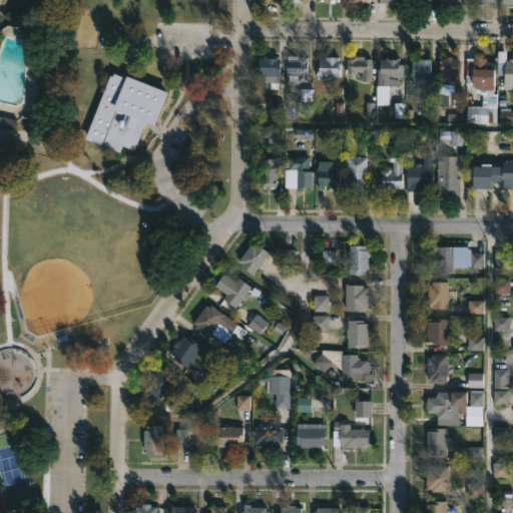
[(506,59),(509,59),(509,57),(512,57),(512,88),(504,88),(504,74),(497,74),(498,50),(506,50),(506,59)]
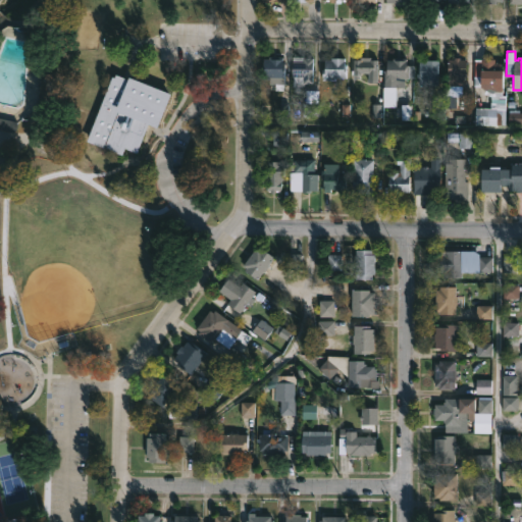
[(282,56),(281,68),(283,68),(282,90),(274,90),(274,83),(269,83),(269,79),(262,79),(262,58),(268,58),(268,56),(271,56),(282,56)]
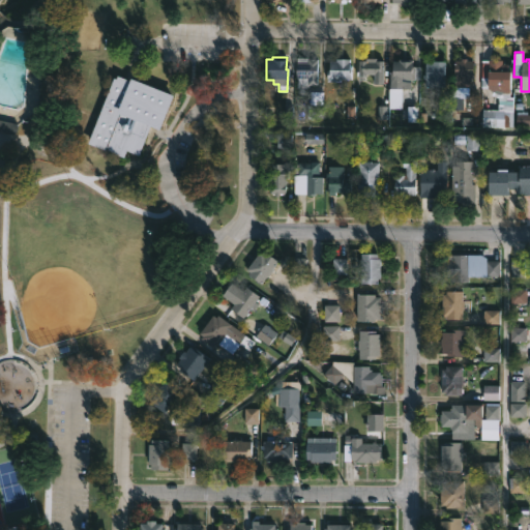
[(317,57),(317,84),(308,84),(308,87),(296,86),(297,57),(317,57)]
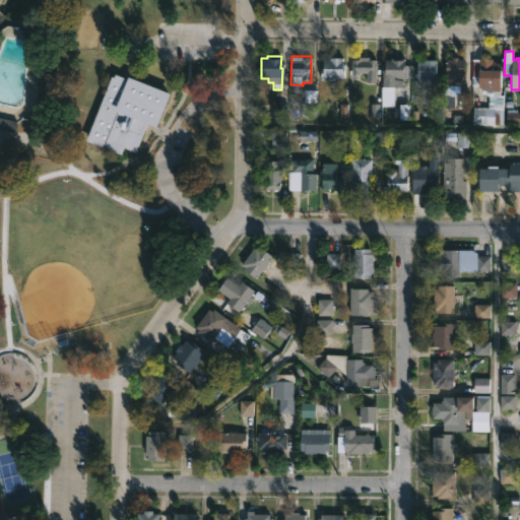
[(369,59),(376,59),(375,81),(366,80),(366,72),(360,72),(359,77),(351,77),(352,73),(350,73),(351,58),(359,59),(359,56),(369,57),(369,59)]
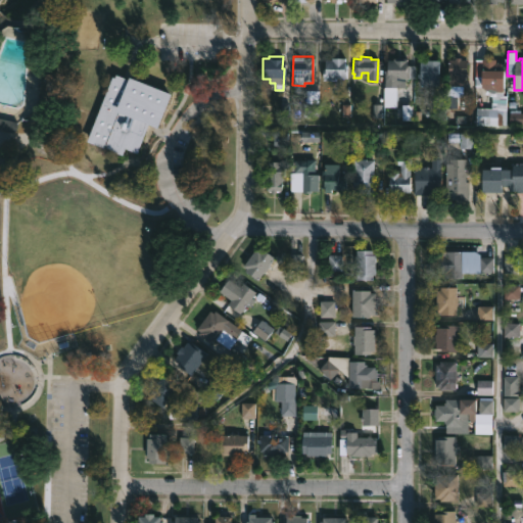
[(344,57),(344,63),(346,63),(346,79),(339,79),(339,77),(332,77),(332,80),(323,80),(323,68),(325,68),(325,59),(331,59),(331,57),(344,57)]
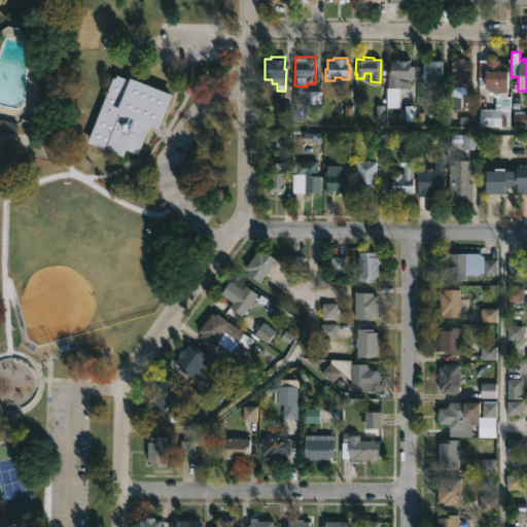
[(410,58),(410,65),(417,65),(417,78),(408,77),(408,88),(398,86),(398,107),(386,107),(386,86),(387,86),(387,70),(390,70),(390,60),(395,60),(395,58),(410,58)]
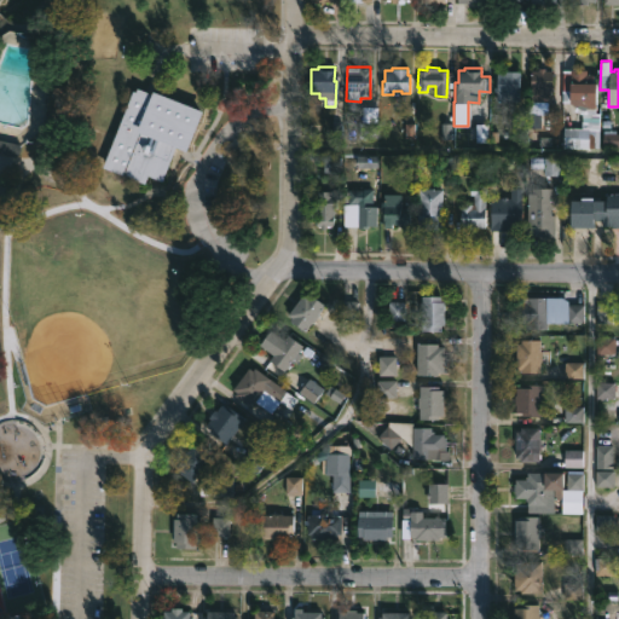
[(553,69),(550,100),(530,99),(531,69),(538,70),(538,69),(553,69)]
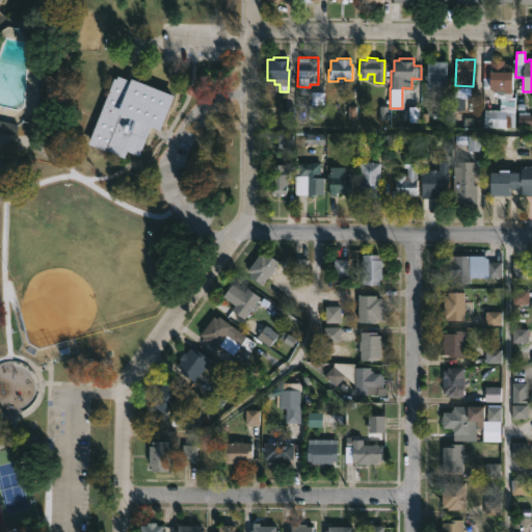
[(513,71),(512,98),(500,97),(495,95),(496,91),(490,87),(482,86),(483,59),(504,59),(504,63),(509,63),(509,71),(513,71)]
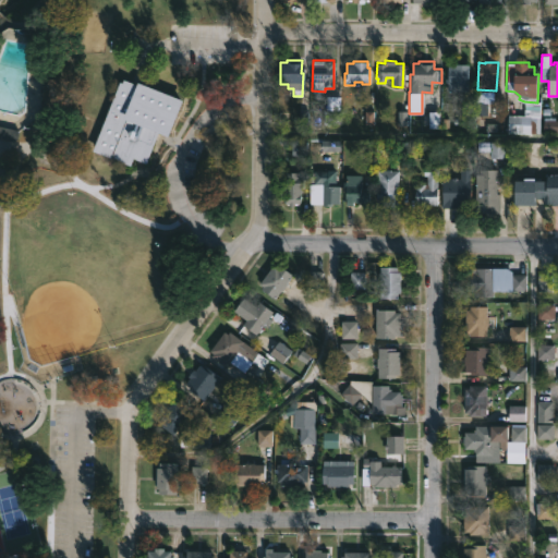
[(473,63),(473,89),(447,89),(447,82),(445,82),(445,77),(447,77),(448,65),(452,65),(452,63),(473,63)]
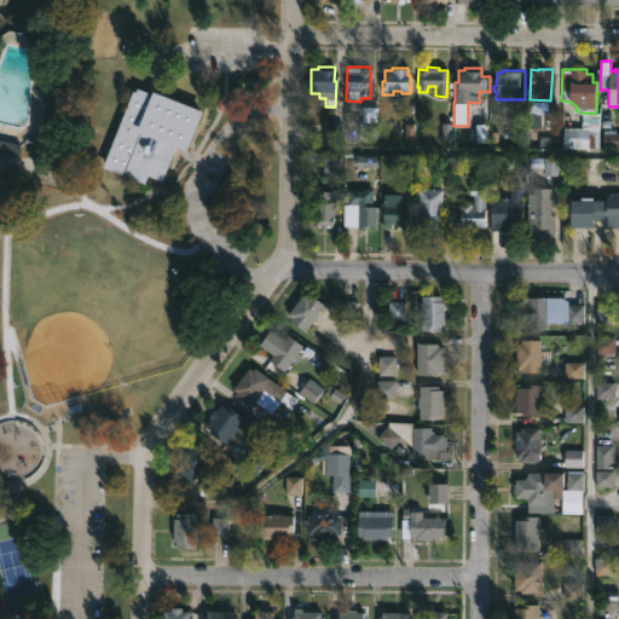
[(145,91),(154,94),(155,91),(204,111),(189,150),(178,146),(163,180),(150,175),(146,184),(103,167),(133,91),(136,91),(137,87),(145,91)]
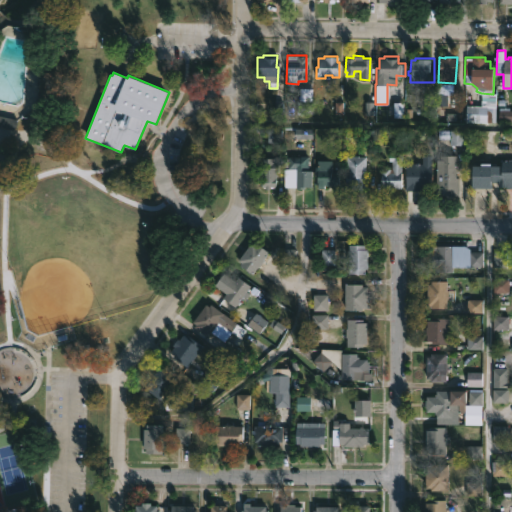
[(504,99),(504,105),(509,105),(509,110),(511,110),(511,121),(498,121),(498,99),(504,99)]
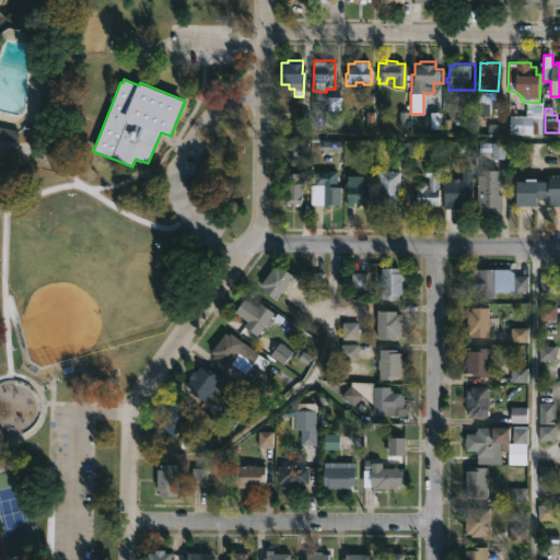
[(543,115),(543,133),(510,133),(510,115),(543,115)]
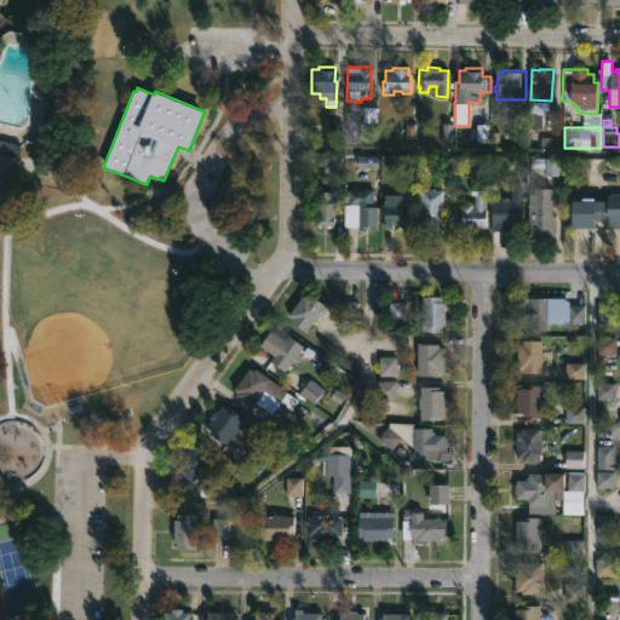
[(0,139),(21,144),(17,156),(0,151),(0,139)]
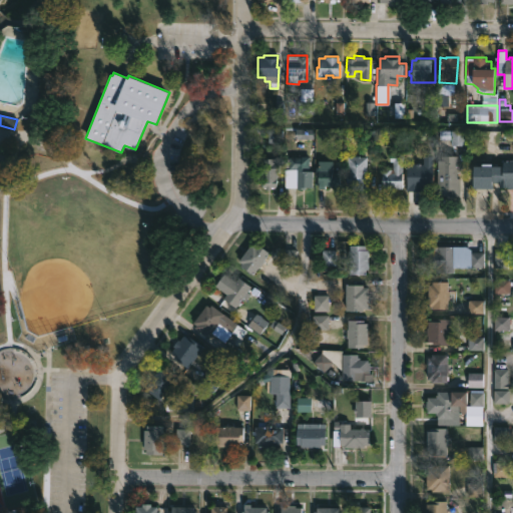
[(465,132),(453,132),(453,145),(465,145),(465,132)]
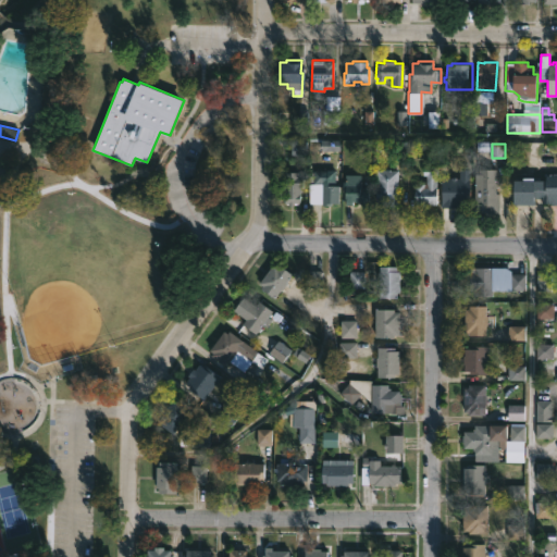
[(436,166),(438,205),(417,205),(416,183),(428,183),(426,174),(424,174),(424,168),(436,166)]
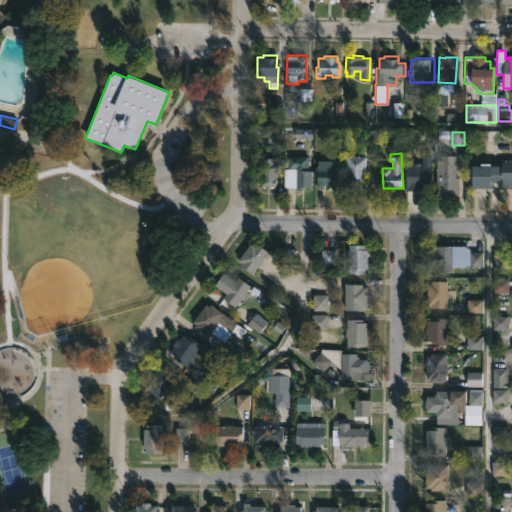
[(432,191),(406,191),(406,163),(422,163),(422,155),(432,155),(432,191)]
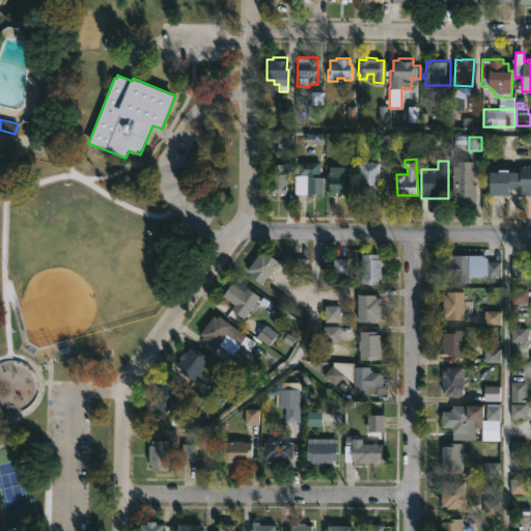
[(474,162),(475,203),(453,201),(453,165),(458,165),(458,161),(474,162)]
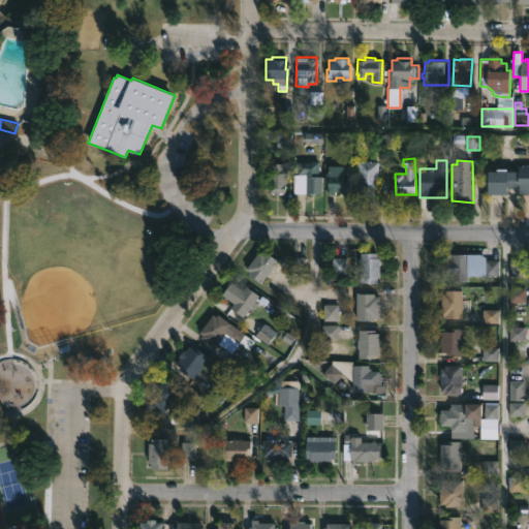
[(311,162),(311,174),(322,174),(321,193),(311,192),(311,195),(306,195),(306,175),(298,175),(298,161),(311,162)]
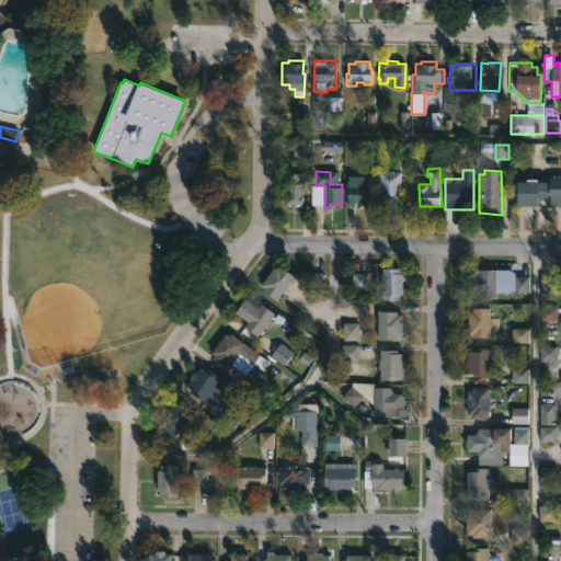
[(401,206),(401,207),(379,207),(380,171),(402,171),(401,206)]
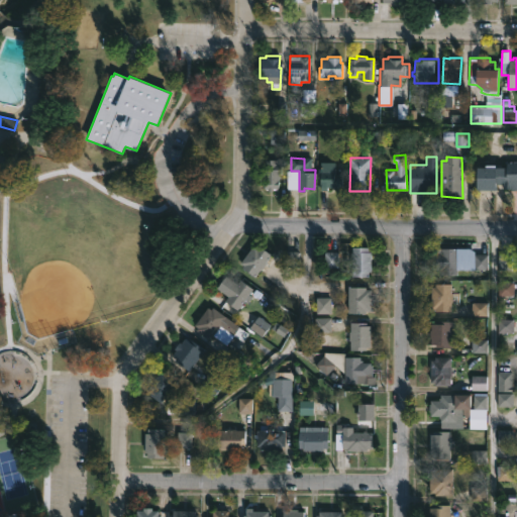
[(277,160),(277,165),(282,165),(281,186),(279,186),(279,189),(273,189),(273,191),(268,191),(268,189),(265,189),(265,159),(277,160)]
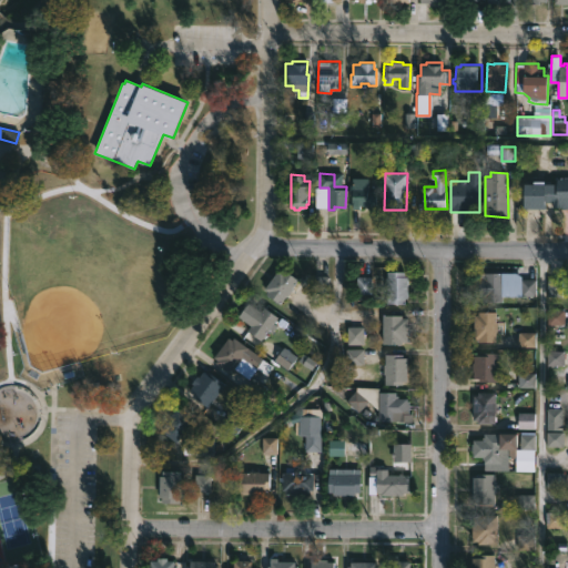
[(567,175),(567,208),(554,208),(554,201),(546,200),(546,209),(525,208),(526,183),(535,184),(535,182),(543,182),(543,184),(556,184),(556,178),(560,178),(560,175),(567,175)]
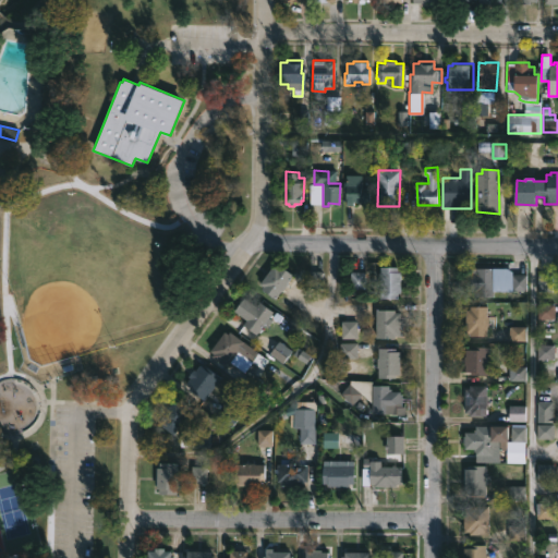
[(371,189),(370,203),(353,202),(353,206),(347,206),(347,192),(344,192),(344,181),(347,181),(347,174),(363,176),(362,187),(371,187),(371,189)]
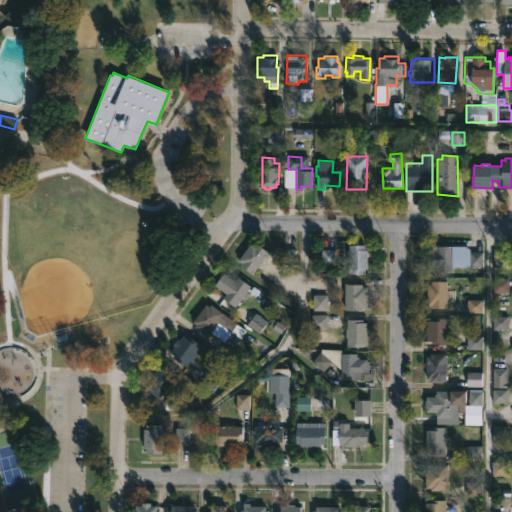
[(254,273),(253,274),(242,264),(244,262),(240,258),(254,241),(269,252),(263,259),(265,261),(254,273)]
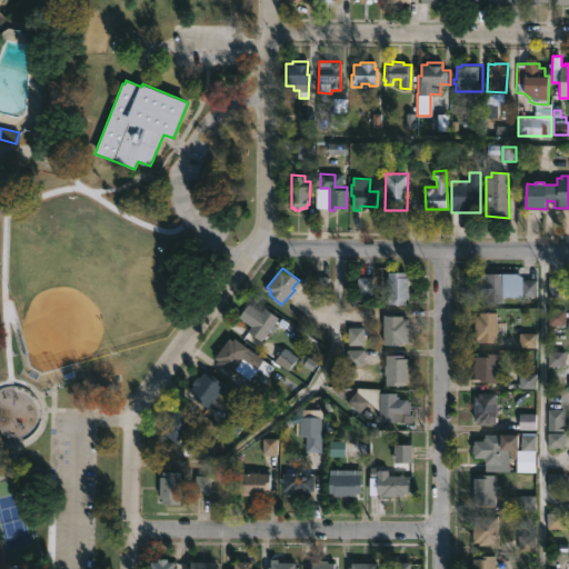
[(407,276),(407,277),(408,277),(409,299),(406,299),(406,303),(389,305),(388,281),(387,281),(387,278),(389,278),(389,271),(407,271),(407,276)]
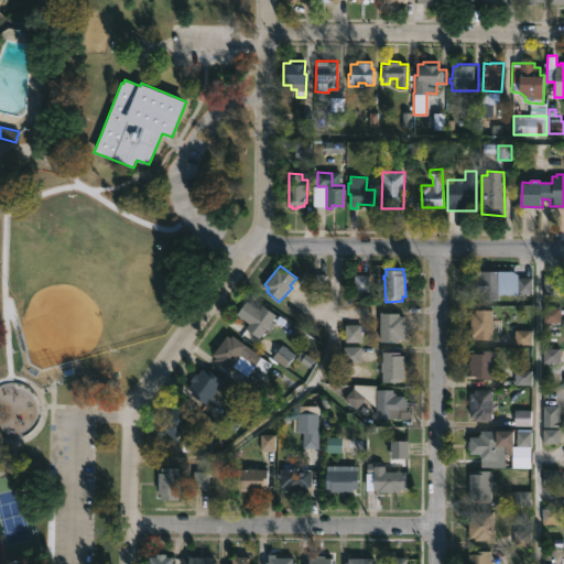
[(498,294),(498,301),(477,300),(477,294),(464,294),(464,277),(478,277),(478,270),(499,271),(498,294)]
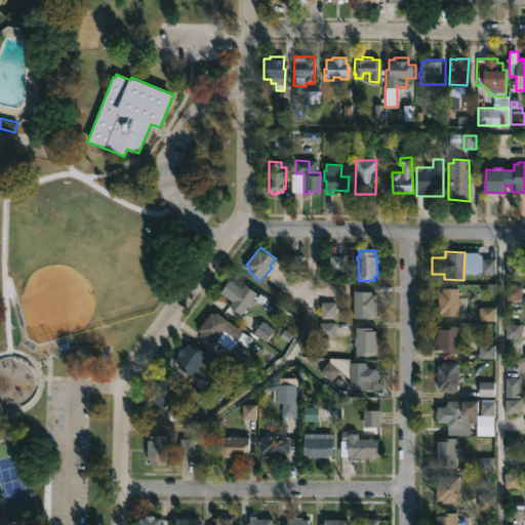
[(346,258),(332,258),(332,274),(346,274),(346,258)]
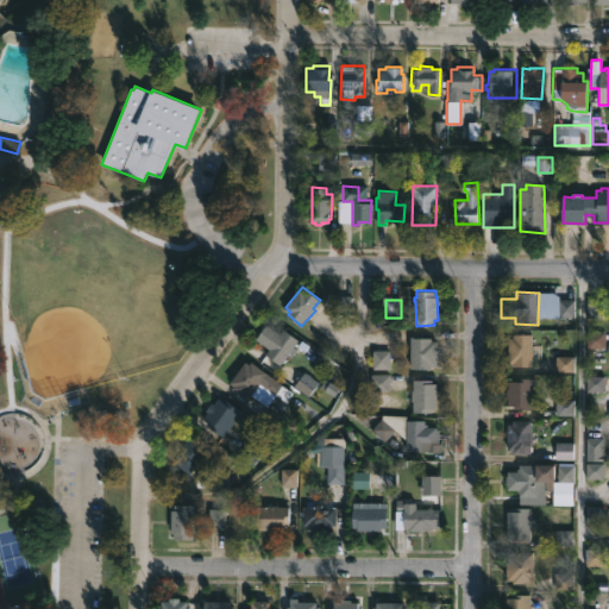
[(267,325),(278,333),(280,332),(282,333),(284,330),(299,340),(278,365),(265,355),(268,352),(265,350),(268,349),(256,339),(267,325)]
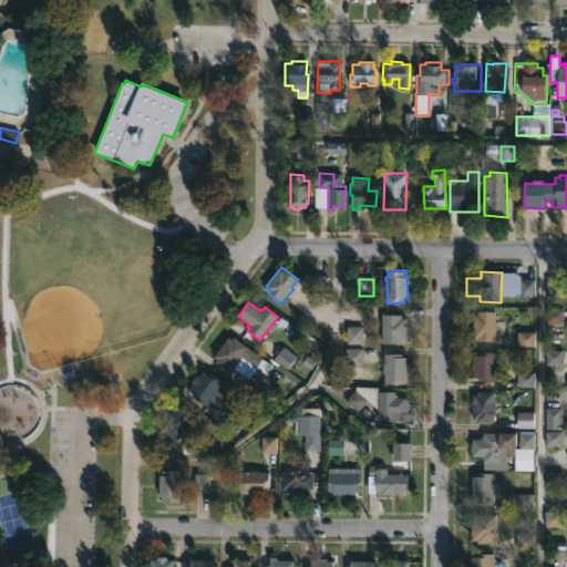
[(495,321),(495,322),(497,322),(497,331),(495,331),(495,342),(477,342),(477,339),(473,339),(474,315),(478,315),(478,311),(495,311),(495,321)]
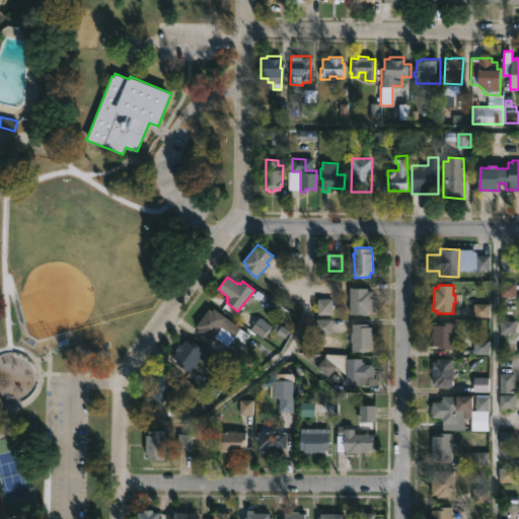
[(368,287),(368,291),(373,291),(374,311),(369,312),(369,314),(351,314),(351,288),(368,287)]
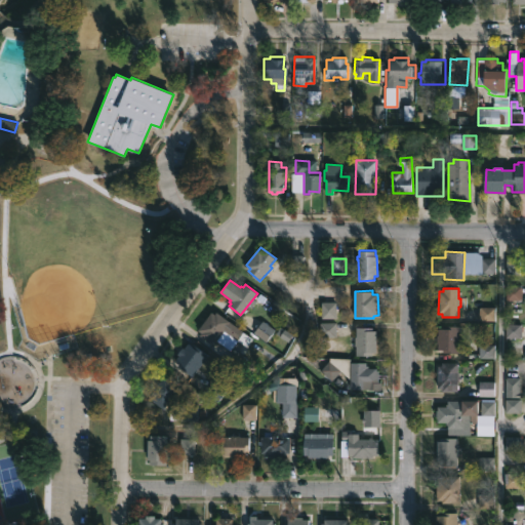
[(211,312),(214,314),(216,312),(252,338),(242,355),(246,358),(238,370),(226,361),(232,352),(216,340),(212,345),(200,335),(201,333),(197,330),(211,312)]
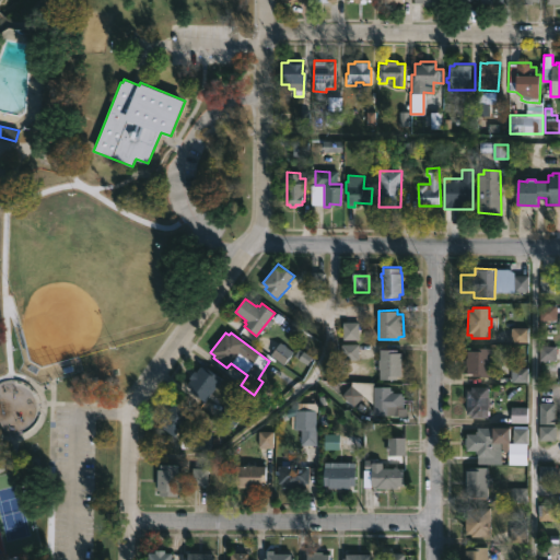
[(491,348),(491,376),(473,376),(473,373),(466,373),(466,366),(465,366),(466,351),(475,351),(475,348),(491,348)]
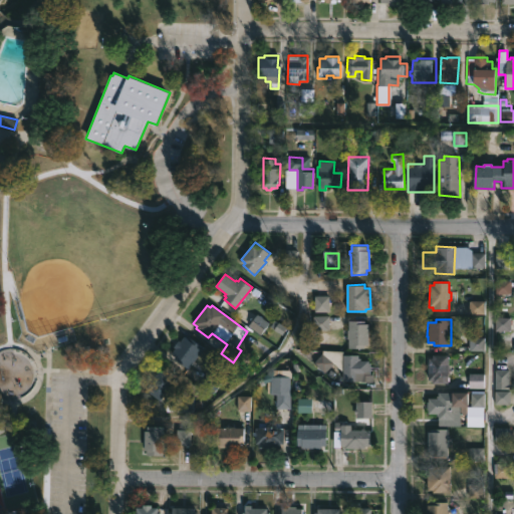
[(368,323),(368,345),(364,345),(364,348),(348,348),(347,330),(349,330),(349,320),(364,321),(364,322),(368,323)]
